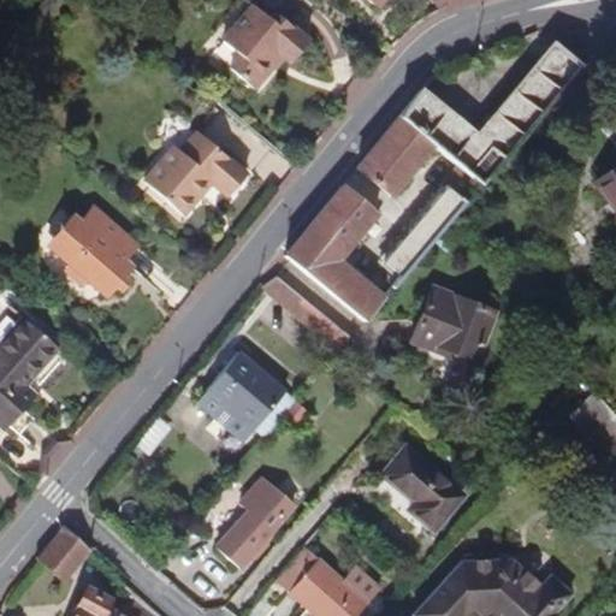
[(431,0),(439,11),(445,7),(449,5),(450,0),(431,0)]
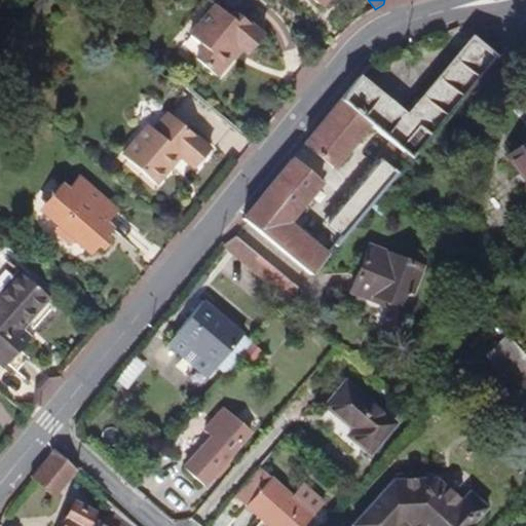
[(195,59),(216,76),(234,55),(232,53),(238,46),(242,50),(248,54),(263,35),(235,12),(231,19),(215,5),(190,36),(204,48),(195,59)]
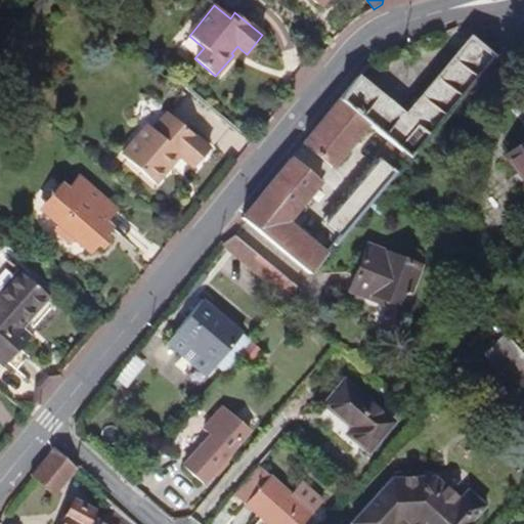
[(408,158),(492,58),(470,37),(404,116),(358,77),(339,100),(367,124),(389,142),(408,158)]
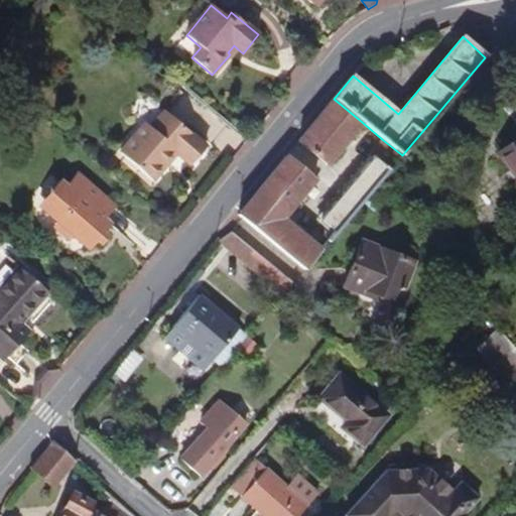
[(232,56),(238,49),(234,45),(228,52),(230,54),(232,56)]
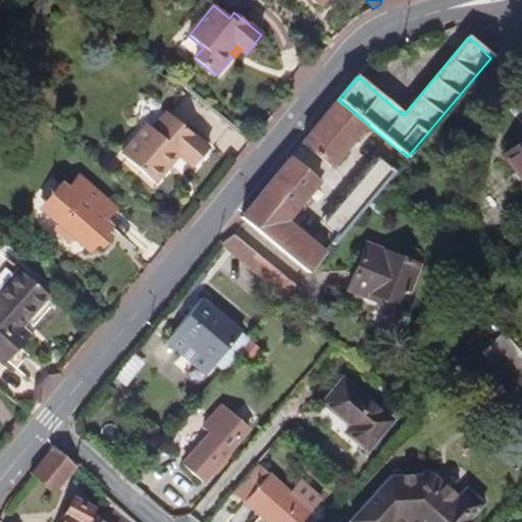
[(366,123),(337,100),(303,143),(330,166),(366,123)]
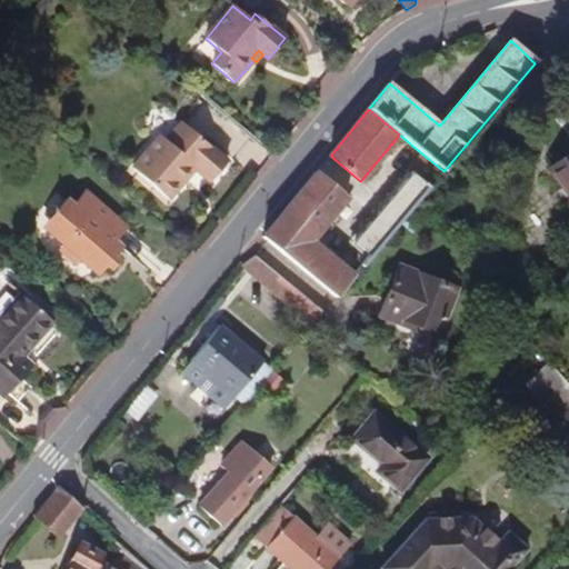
[(173,147),(189,129),(183,125),(168,142),(173,147)]
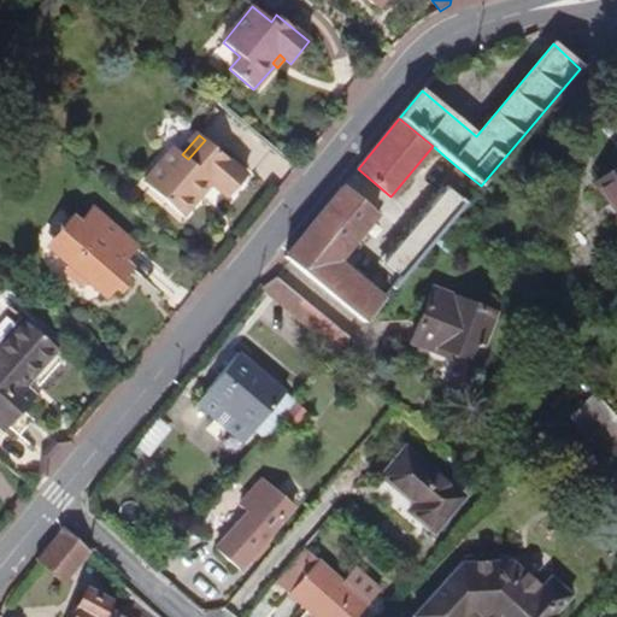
[(247,176),(205,140),(188,159),(182,154),(174,147),(144,182),(182,216),(211,182),(229,197),(247,176)]
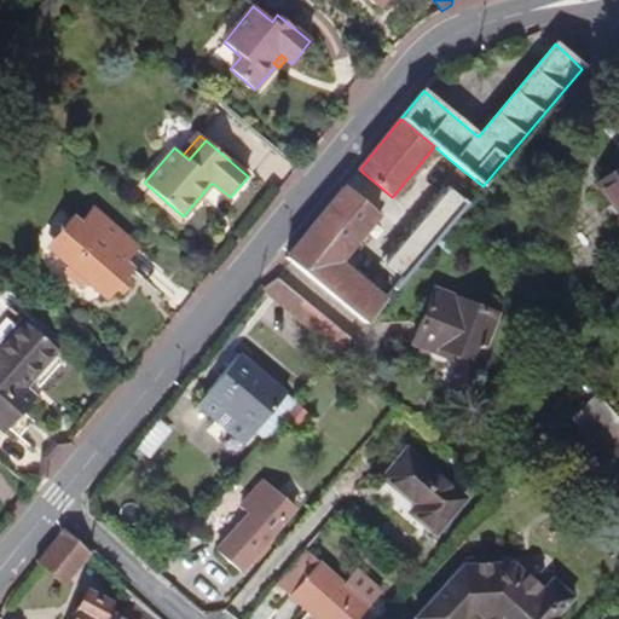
[(618,167),(597,185),(618,214),(618,167)]
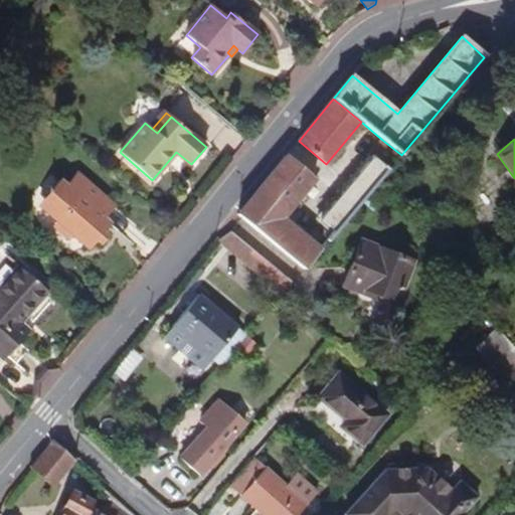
[(401,155),(382,140),(370,154),(373,156),(319,218),(336,232),(377,183),(388,170),(401,155)]
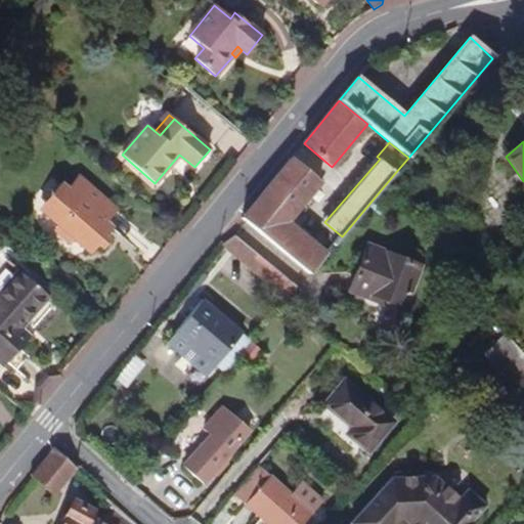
[(325,255),(287,223),(305,202),(310,206),(318,197),(317,190),(315,187),(320,182),(291,159),(242,218),(310,274),(325,255)]
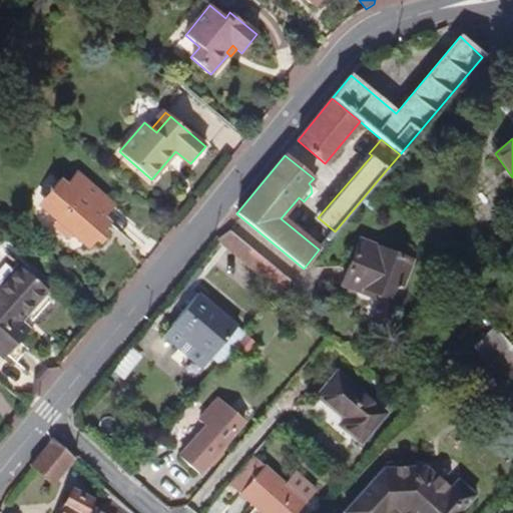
[(103,216),(113,205),(77,172),(66,183),(60,178),(38,204),(56,220),(73,234),(82,243),(87,247),(95,238),(102,230),(96,225),(103,216)]
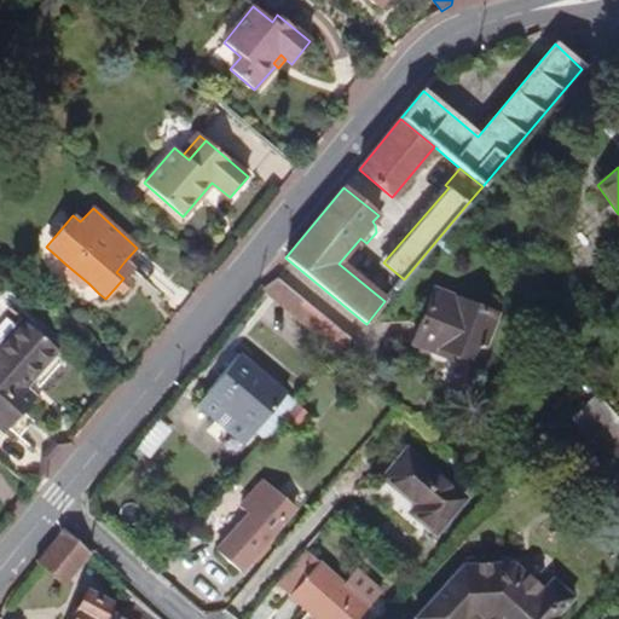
[(132,268),(125,261),(116,272),(123,278),(132,268)]
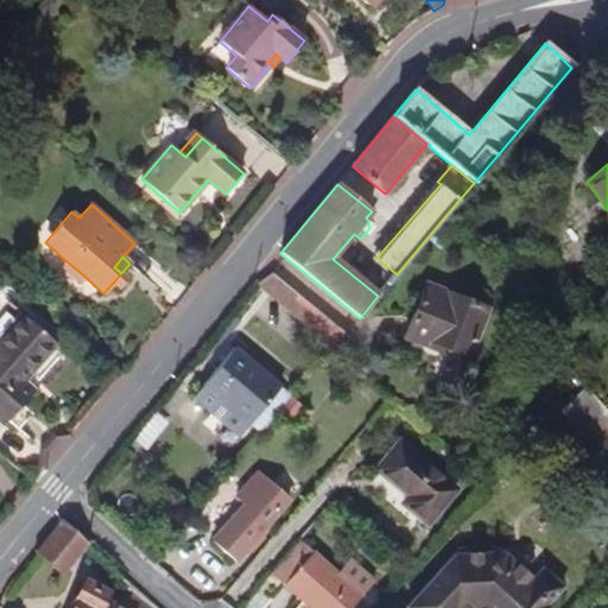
[(82,284),(87,278),(67,261),(63,266),(82,284)]
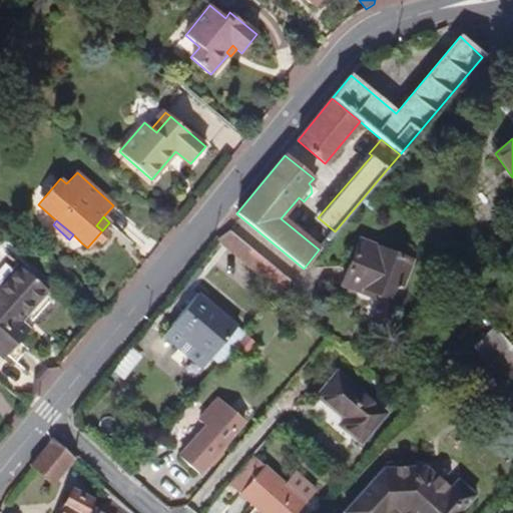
[(102,230),(95,238),(100,243),(107,235),(102,230)]
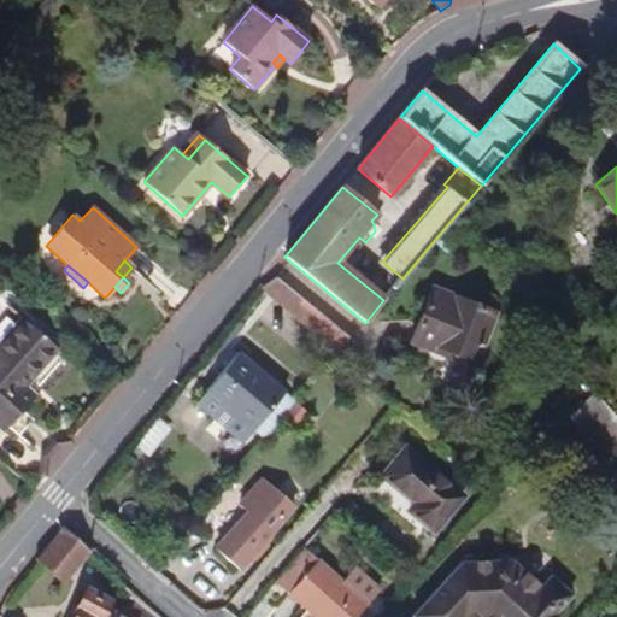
[(351,338),(276,277),(265,289),(338,353),(351,338)]
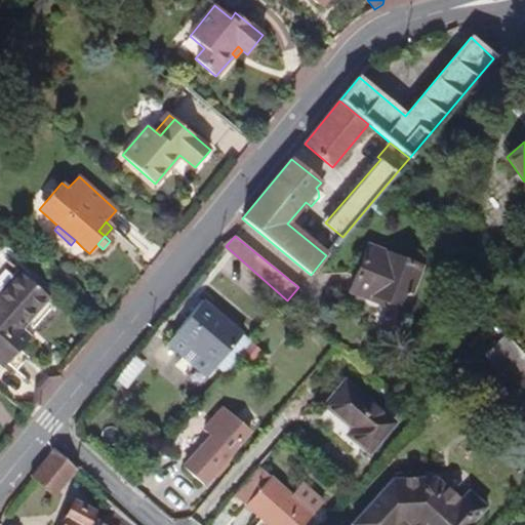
[(403,312),(420,267),(368,245),(351,291),(349,294),(368,303),(369,298),(403,312)]
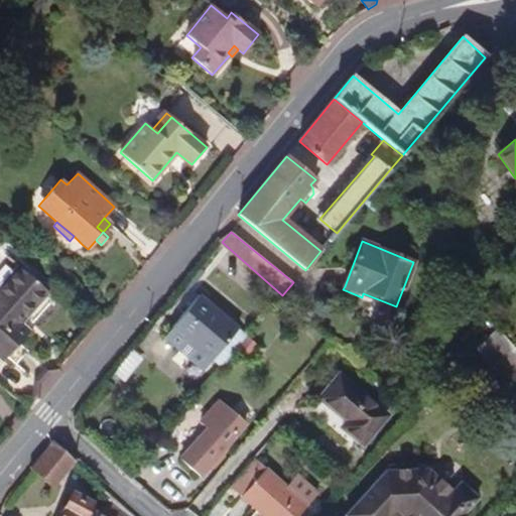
[(0,358),(3,361),(8,355),(18,344),(28,333),(18,325),(47,292),(47,291),(24,271),(28,267),(18,258),(19,257),(13,253),(9,258),(19,267),(0,287),(0,358)]
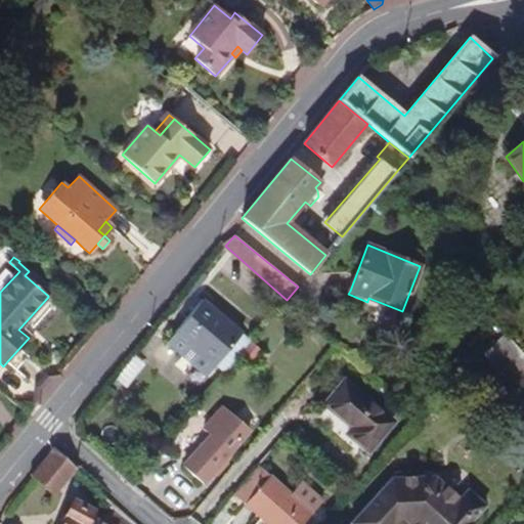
[(25,275),(48,296),(51,292),(29,271),(25,275)]
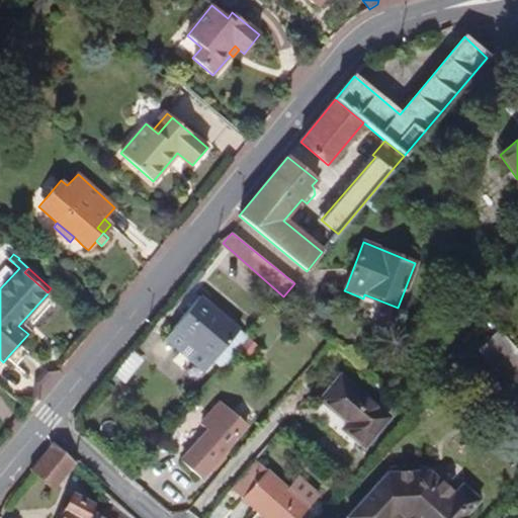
[(199,296),(164,339),(203,372),(212,361),(240,330),(199,296)]
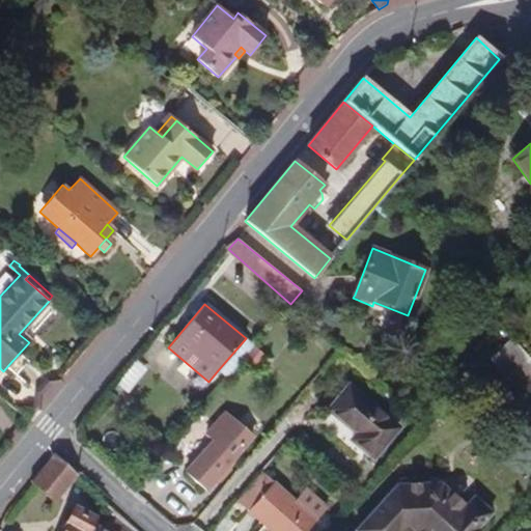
[(226,378),(254,345),(246,338),(218,370),(226,378)]
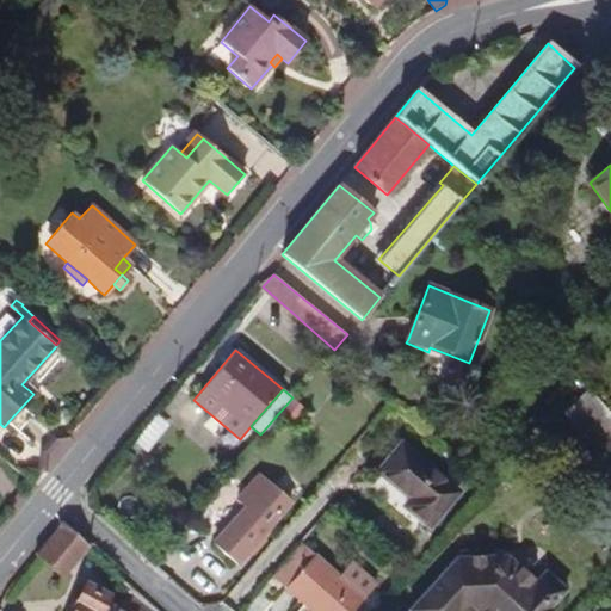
[(610,414),(591,390),(563,413),(599,457),(610,446),(610,414)]
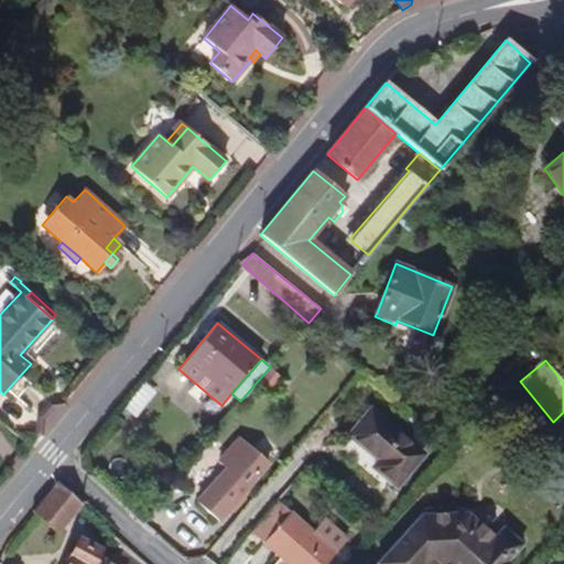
[(423,457),(372,413),(351,437),(375,458),(375,468),(397,487),(423,457)]
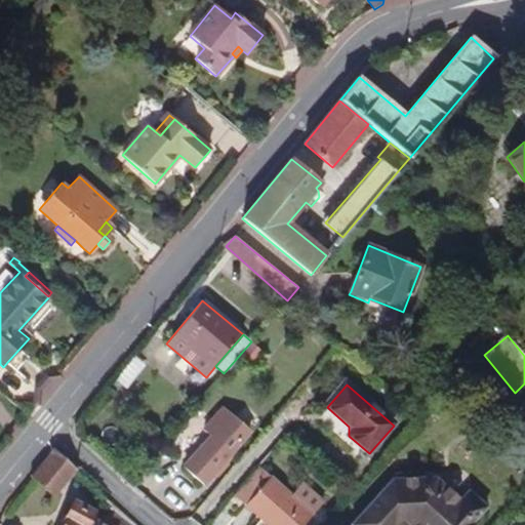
[(204,485),(251,432),(225,408),(204,431),(211,438),(185,468),(204,485)]
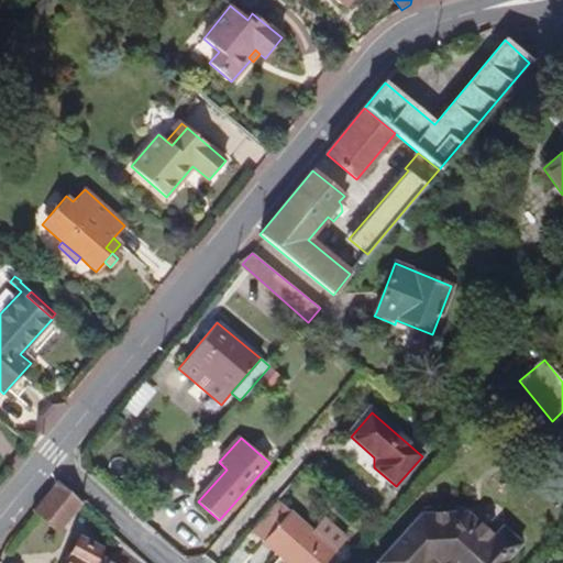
[(57,482),(32,511),(58,531),(80,503),(57,482)]
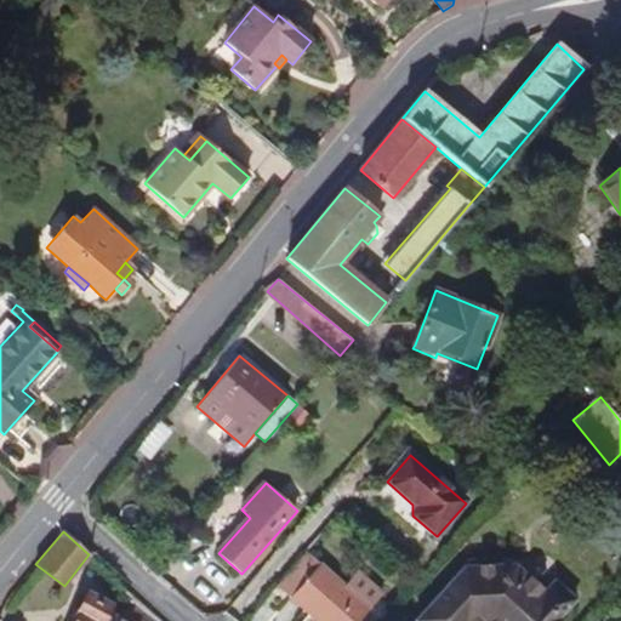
[(345,586),(306,552),(277,586),(315,620),(358,620),(381,596),(355,573),(345,586)]
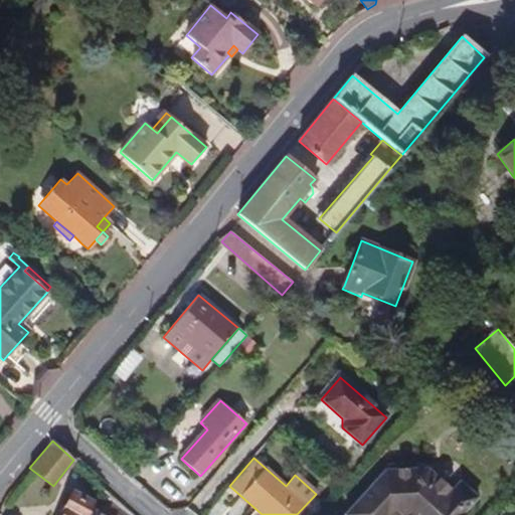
[(466,514),(463,513),(478,498),(460,481),(452,490),(426,468),(385,469),(344,514),(466,514)]
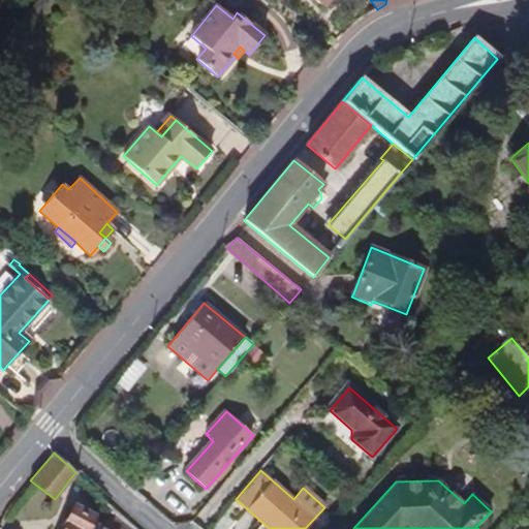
[(136,528),(118,511),(102,528),(89,523),(92,517),(74,507),(66,522),(68,523),(64,528),(136,528)]
